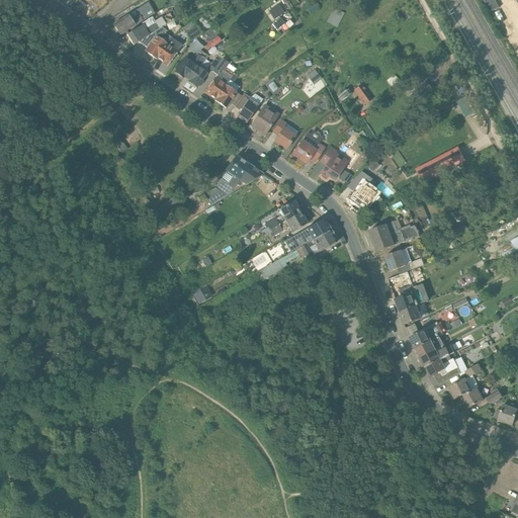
[(318,0),(306,9),(310,14),(321,5),(318,0)]
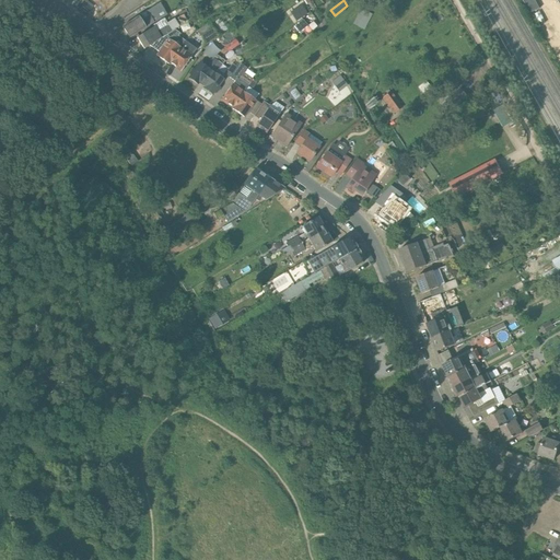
[(523,0),(527,12),(537,9),(534,0),(523,0)]
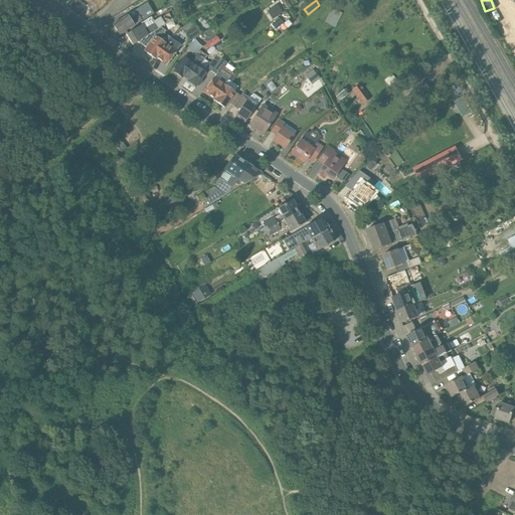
[(87,6),(80,1),(74,7),(80,13),(87,6)]
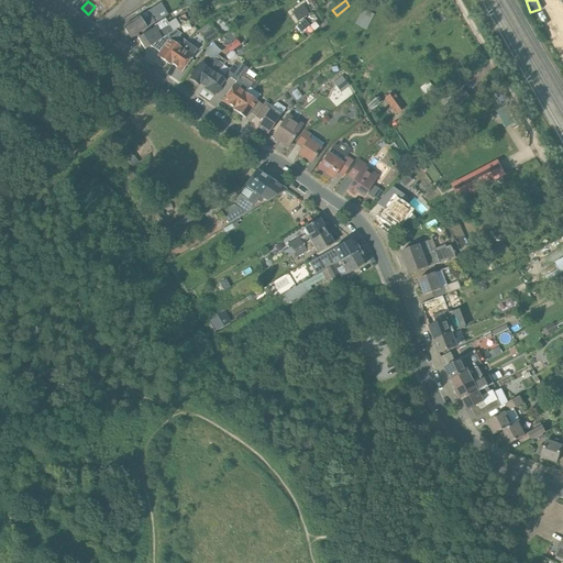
[(131,39),(140,33),(167,14),(161,3),(147,12),(151,17),(142,22),(140,18),(123,28),(131,39)]
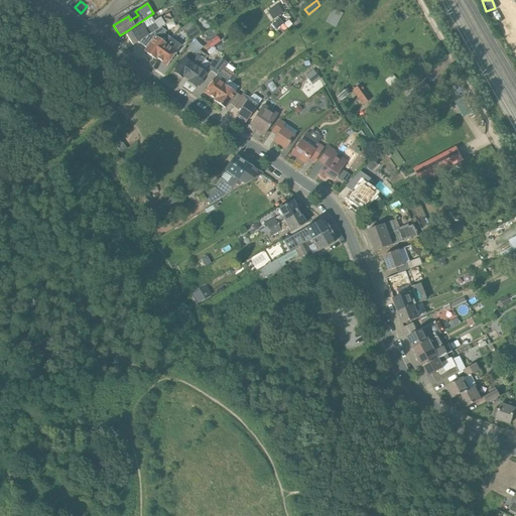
[(278,4),(273,8),(279,17),(285,13),(278,4)]
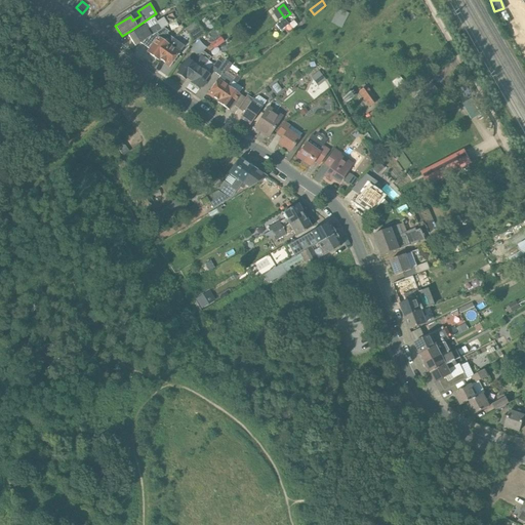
[(338,8),(331,23),(339,28),(341,23),(342,24),(348,13),(338,8)]
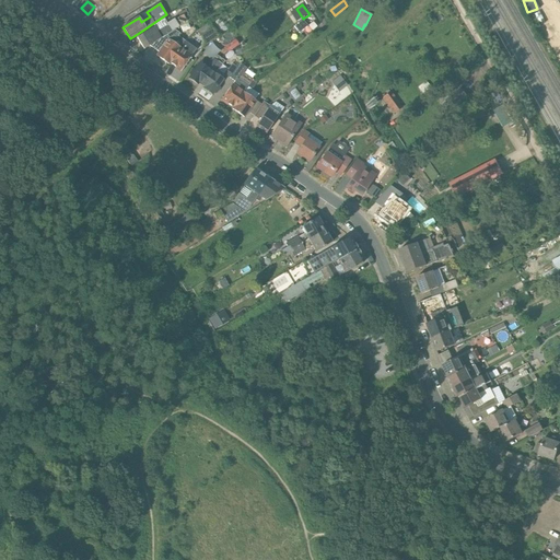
[(302,20),(294,26),(300,34),(307,26),(302,20)]
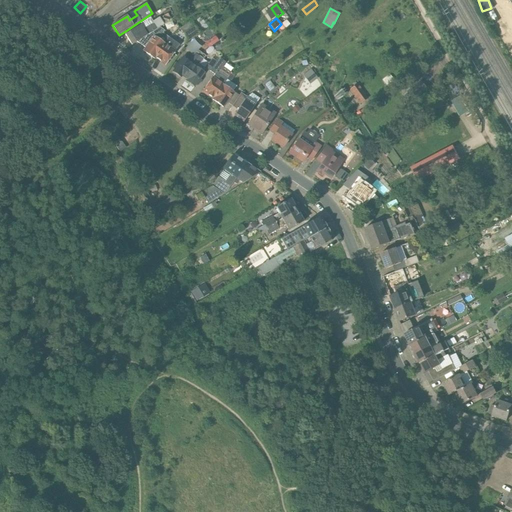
[(183,34),(195,26),(191,21),(180,29),(183,34)]
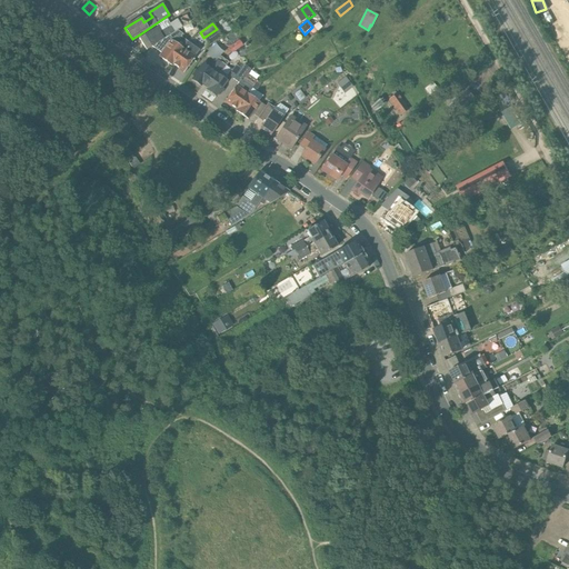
[(139,39),(147,50),(158,43),(175,32),(170,27),(160,33),(157,28),(139,39)]
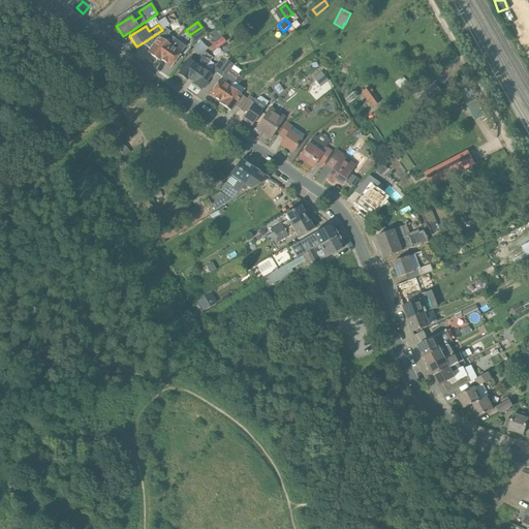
[(148,53),(160,61),(161,60),(175,39),(168,34),(169,32),(165,29),(162,30),(147,40),(154,45),(148,53)]
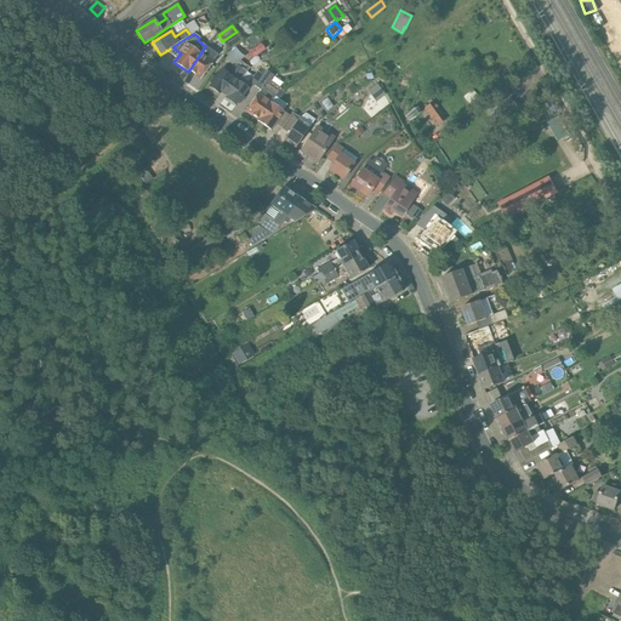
[(269,39),(262,44),(261,44),(249,52),(254,58),(266,50),(273,44),(269,39)]
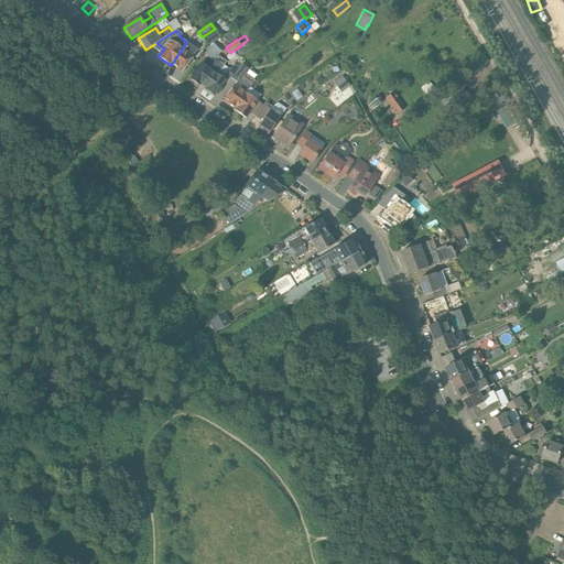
[(186,42),(172,64),(177,68),(177,69),(182,73),(197,50),(186,42)]
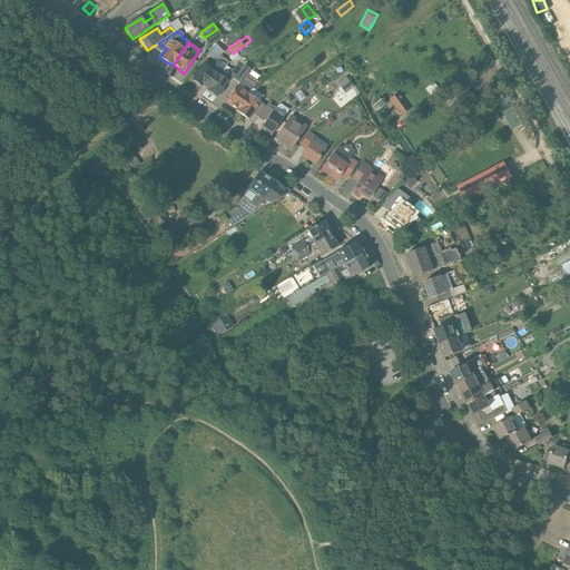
[(213,70),(203,64),(198,71),(197,70),(193,76),(195,77),(193,80),(200,86),(203,85),(206,87),(225,59),(219,57),(217,60),(216,60),(212,67),(214,68),(213,70)]
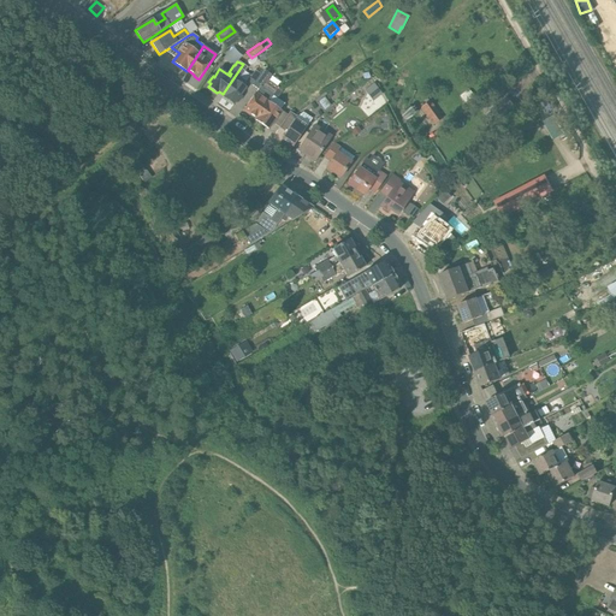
[(248,67),(243,64),(223,94),(226,96),(224,99),(234,105),(236,101),(238,102),(242,96),(241,95),(247,88),(236,81),(238,78),(241,80),(246,72),(244,71),(248,67)]
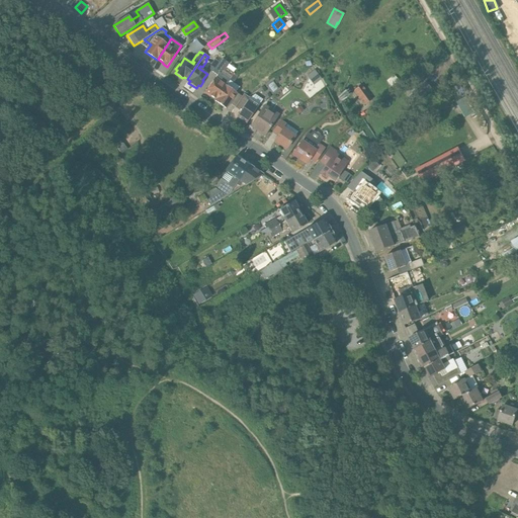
[(209,95),(216,99),(226,86),(226,85),(230,80),(222,74),(228,64),(223,60),(220,63),(212,73),(217,76),(204,93),(209,96),(209,95)]
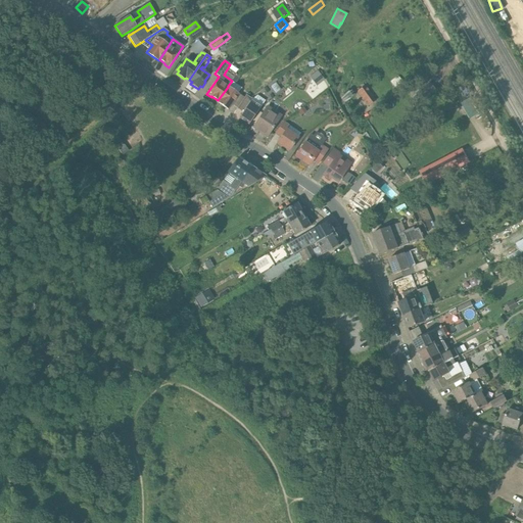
[(318,70),(310,77),(316,86),(325,80),(318,70)]
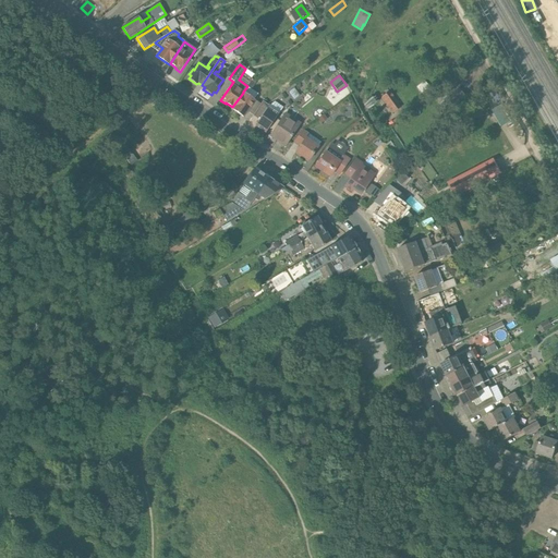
[(252,89),(255,85),(256,83),(254,81),(252,80),(247,86),(252,89)]
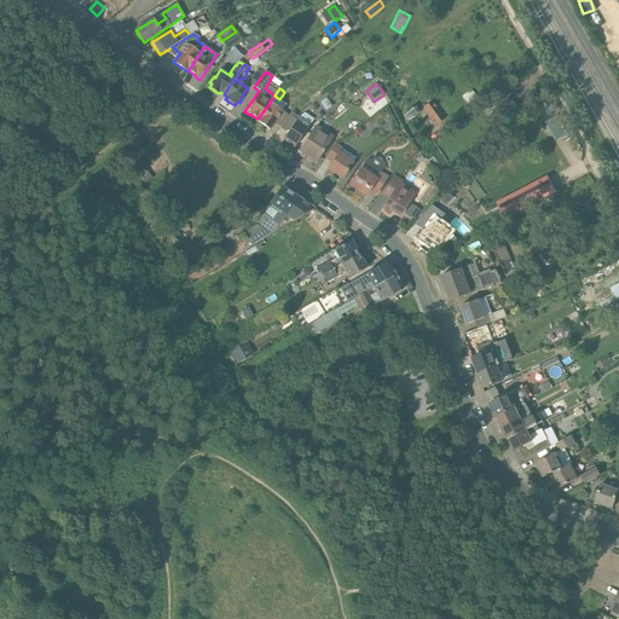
[(282,110),(275,105),(270,102),(270,103),(258,119),(256,121),(270,129),(277,120),(283,111),(282,110)]
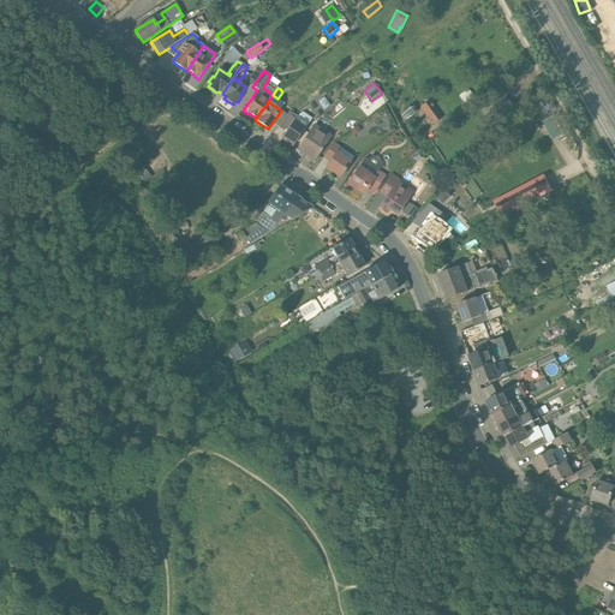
[(429,102),(419,109),(431,126),(442,119),(429,102)]
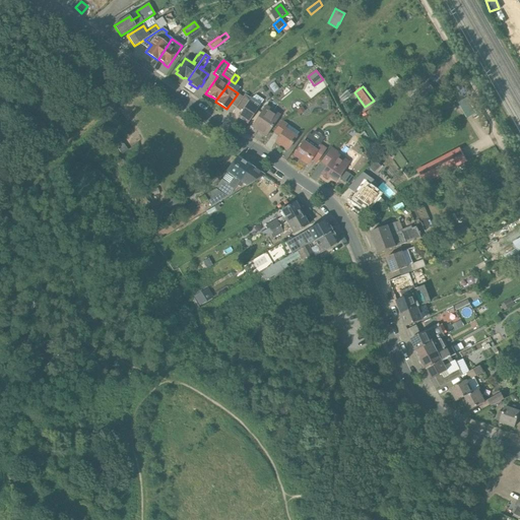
[(463,86),(459,90),(459,91),(464,96),(468,92),(466,90),(465,88),(463,86)]
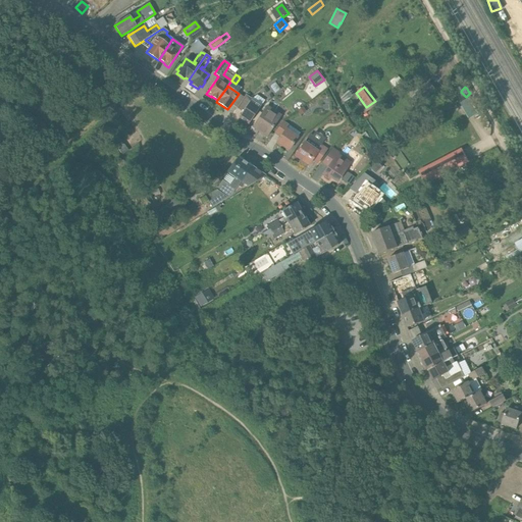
[(249,124),(254,116),(265,101),(257,96),(252,100),(244,95),(241,99),(235,107),(243,112),(239,117),(249,124)]
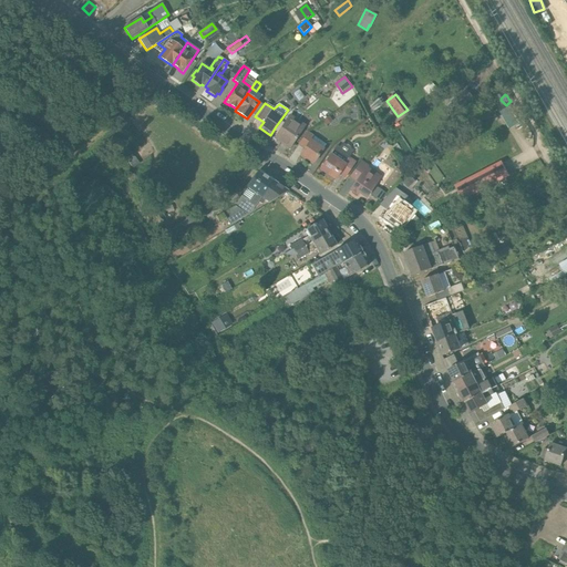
[(299,121),(290,115),(275,138),(289,148),(303,129),(297,124),(299,121)]
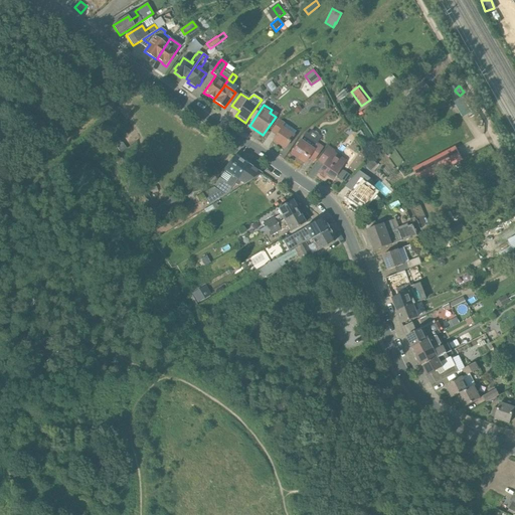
[(300,105),(293,110),(297,115),(303,110),(300,105)]
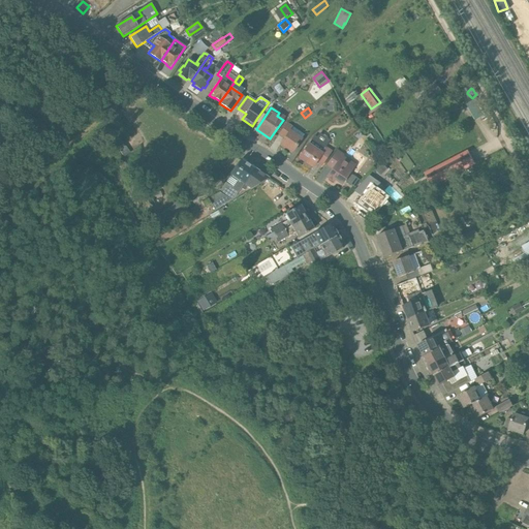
[(291,153),(298,145),(302,138),(290,131),(293,127),(287,123),(284,127),(278,135),(284,139),(280,145),(291,153)]
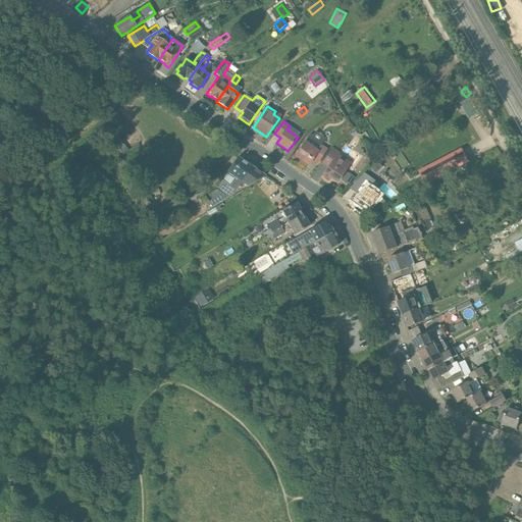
[(313,136),(311,135),(301,148),(296,157),(308,165),(314,157),(319,160),(327,149),(321,145),(323,143),(313,136)]
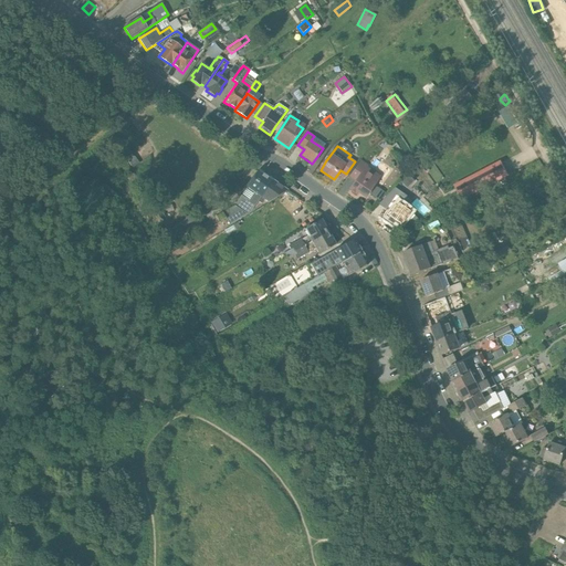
[(366,198),(371,189),(378,179),(364,170),(367,165),(362,161),(356,168),(349,177),(356,181),(349,190),(356,195),(358,192),(366,198)]
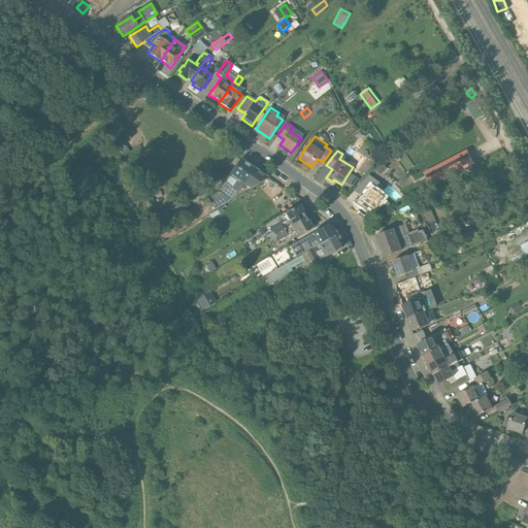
[(469,166),(462,153),(422,173),(428,184),(429,187),(469,166)]
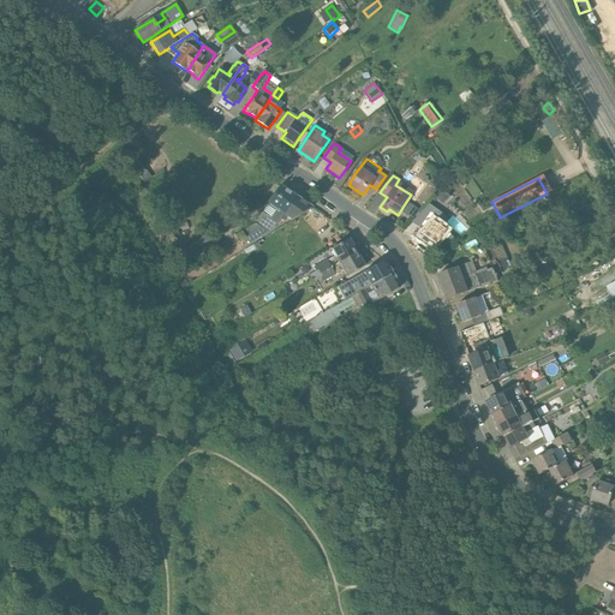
[(245,238),(249,244),(272,230),(279,219),(296,197),(281,186),(268,204),(276,210),(270,219),(262,213),(255,225),(236,236),(239,242),(245,238)]
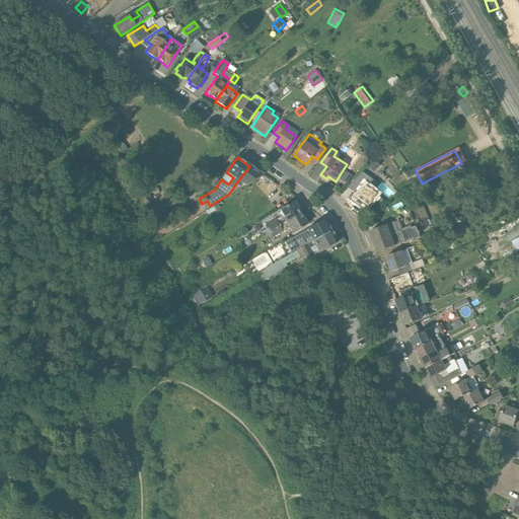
[(246,187),(254,180),(263,175),(249,166),(235,184),(229,194),(210,206),(211,207),(230,195),(236,186),(239,188),(242,184),(246,187)]
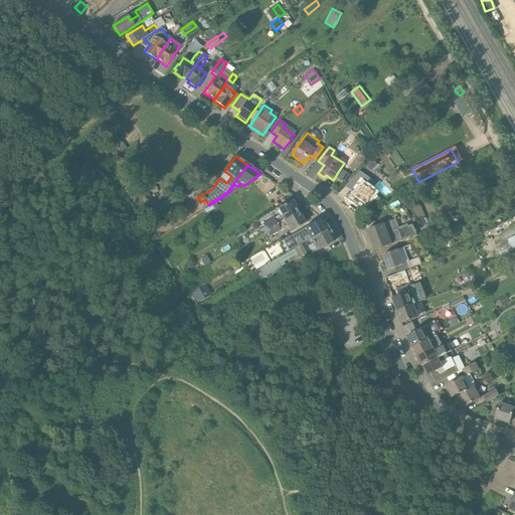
[(345,183),(350,176),(342,170),(337,177),(345,183)]
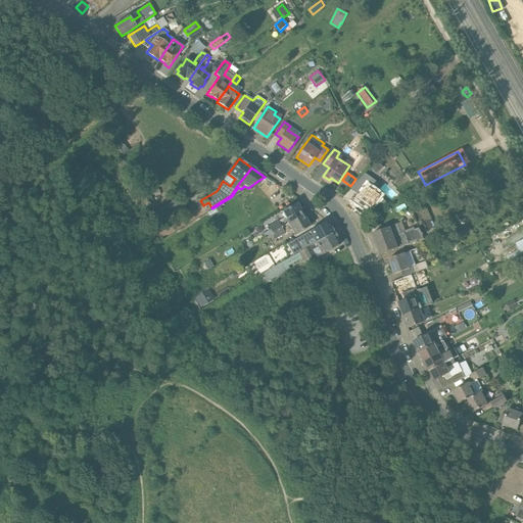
[(378,187),(371,182),(367,189),(360,184),(354,191),(362,196),(359,200),(370,208),(380,195),(375,192),(378,187)]
